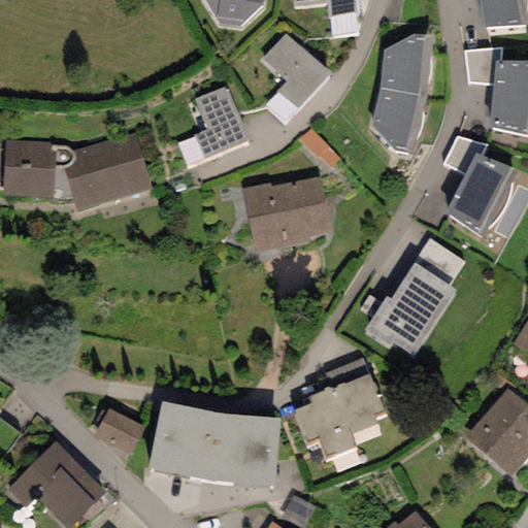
[(263,0),(203,0),(220,25),(239,27),(263,6),(263,0)]
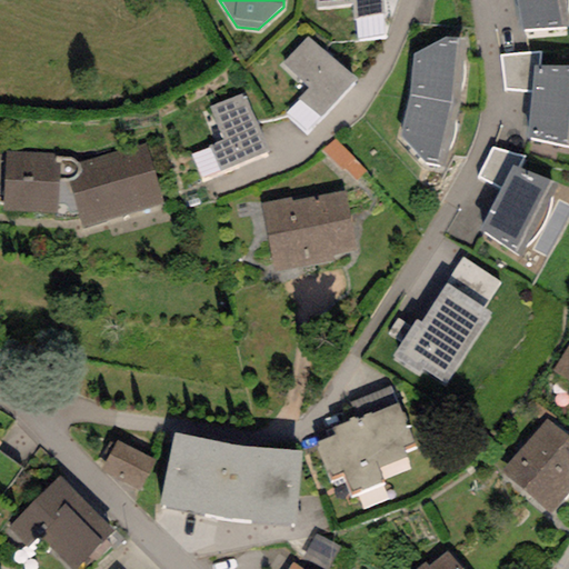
[(313,0),(315,9),(351,6),(352,21),(356,21),(358,40),(386,38),(382,0),(313,0)]
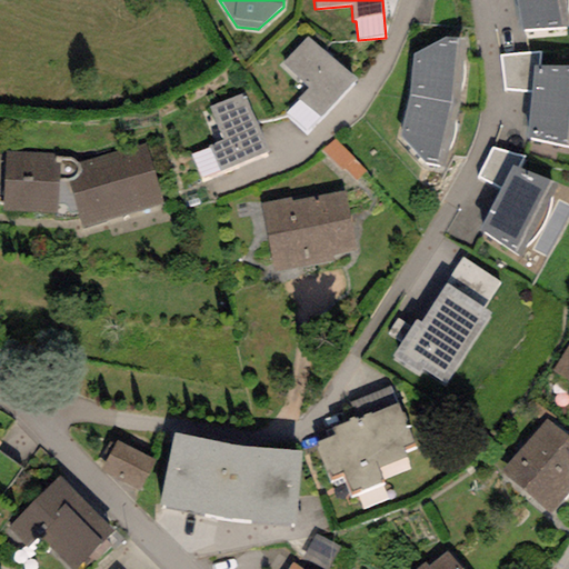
[(516,0),(521,30),(568,27),(568,21),(565,0),(516,0)]
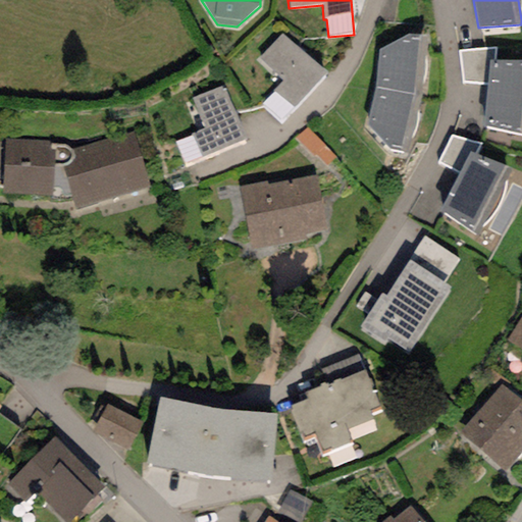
[(283,34),(260,59),(282,81),(261,104),(279,121),(325,72),(283,34)]
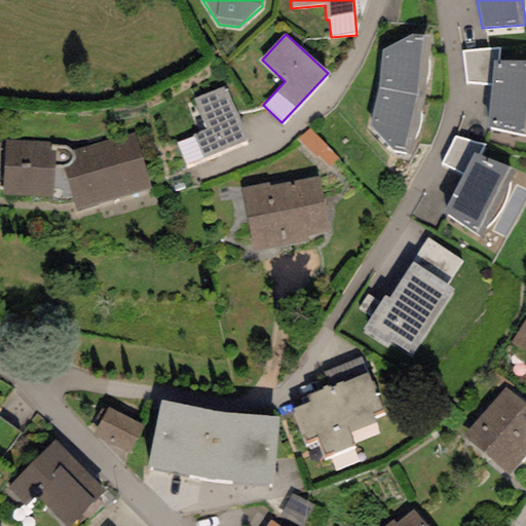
[(429,35),(423,35),(411,35),(381,50),(378,89),(416,96),(425,96),(429,35)]
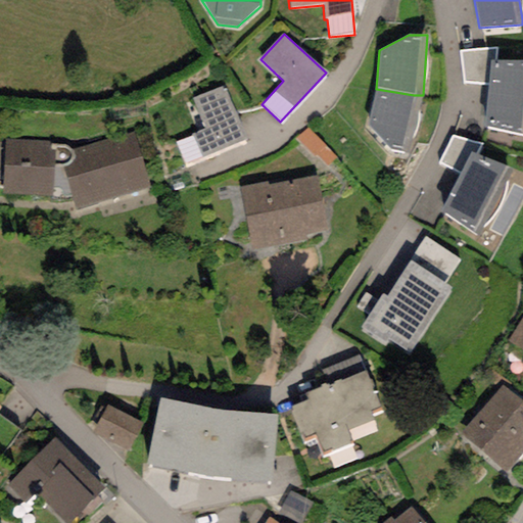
[(496,48),(460,51),(464,84),(487,84),(489,61),(495,61),(496,48)]
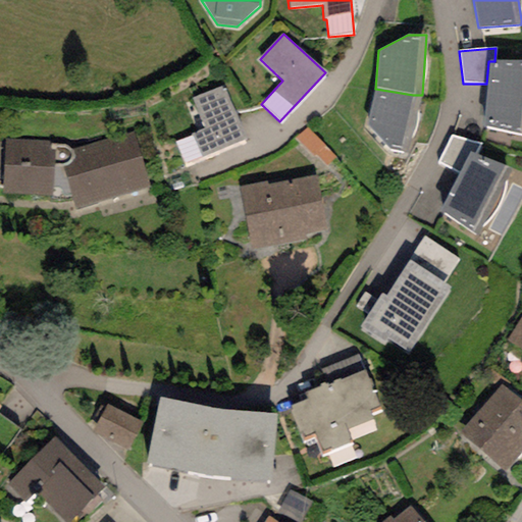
[(521,61),(494,61),(488,61),(486,84),(483,127),(521,135),(521,61)]
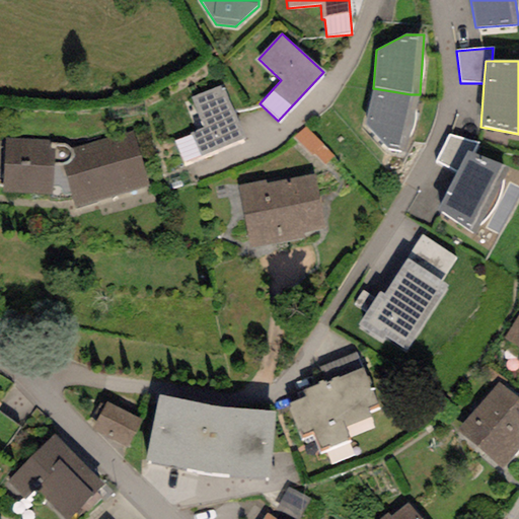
[(222,86),(192,98),(204,128),(172,141),(181,164),(243,140),(222,86)]
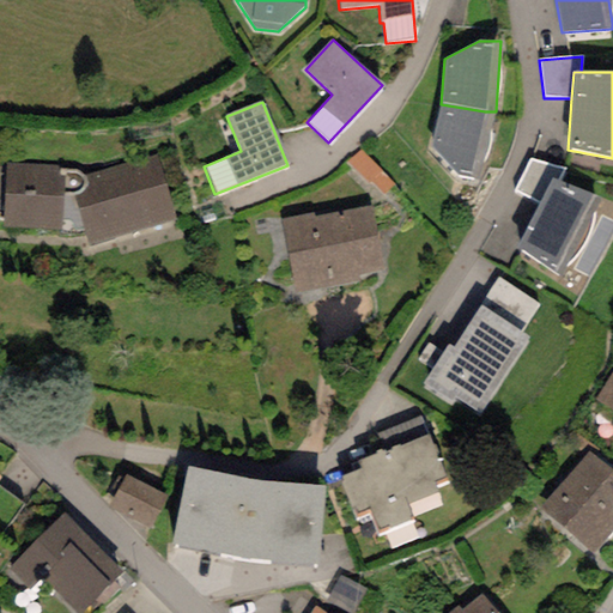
[(496,111),(485,111),(441,104),(431,147),(457,175),(473,178),(479,180),(496,111)]
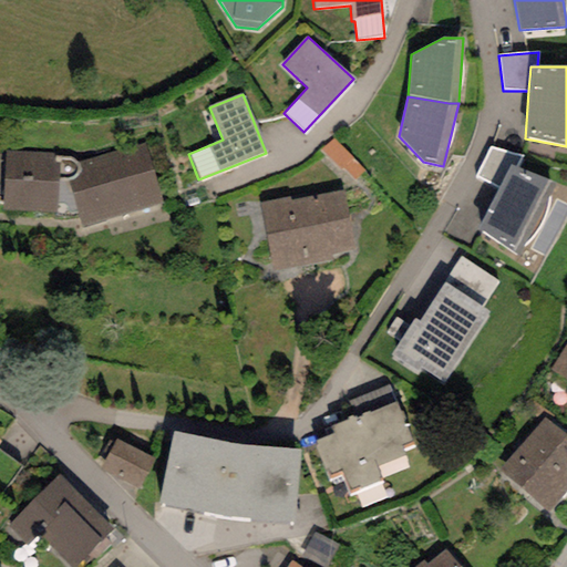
[(144,145),(79,164),(81,169),(79,175),(73,182),(69,183),(83,228),(162,203),(144,145)]
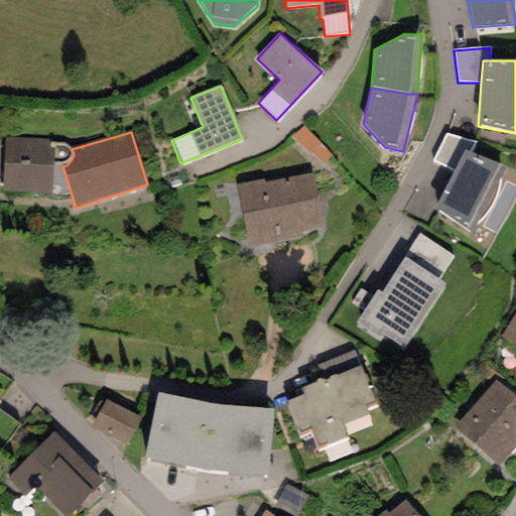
[(476,142),(446,134),(432,161),(454,171),(465,151),(470,153),(476,142)]
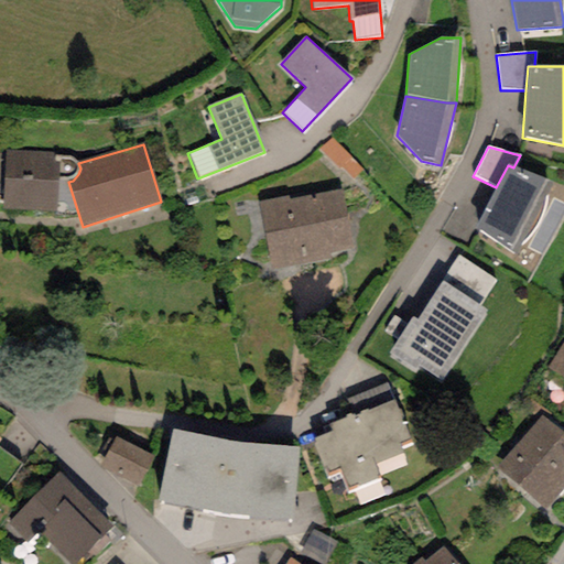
[(53,153),(6,151),(2,209),(56,213),(60,163),(53,162),(53,153)]
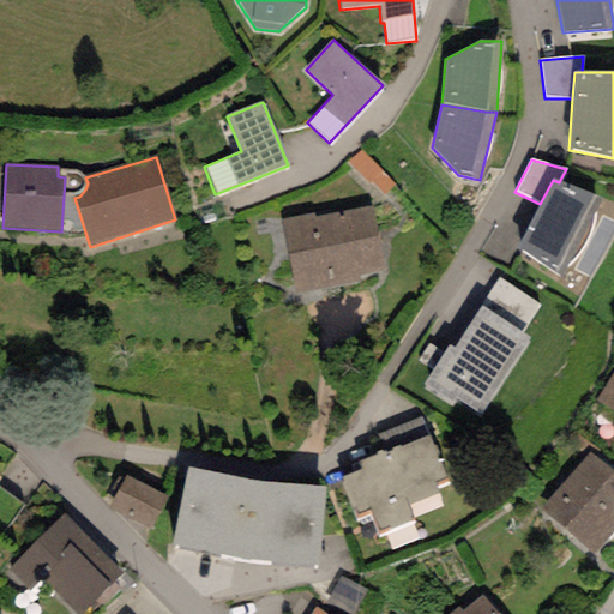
[(559,182),(553,180),(540,204),(517,245),(563,275),(601,202),(559,182)]
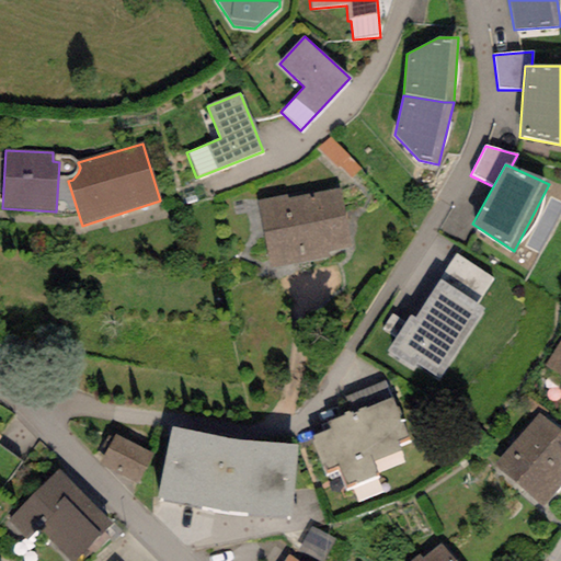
[(287,195),(255,201),(256,204),(270,270),(330,258),(329,252),(351,248),(339,189),(287,198),(287,195)]
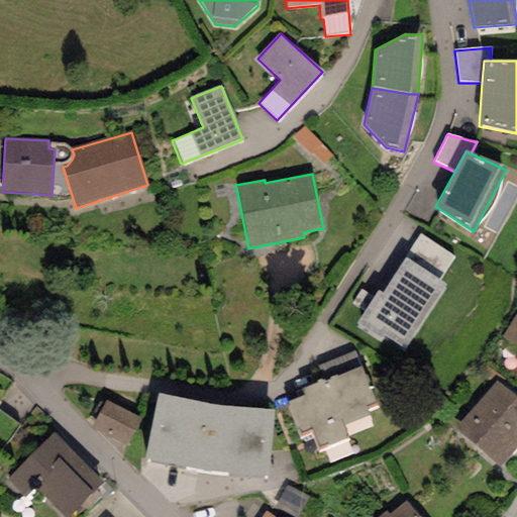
[(405,259),(439,282),(455,257),(421,235),(405,259)]
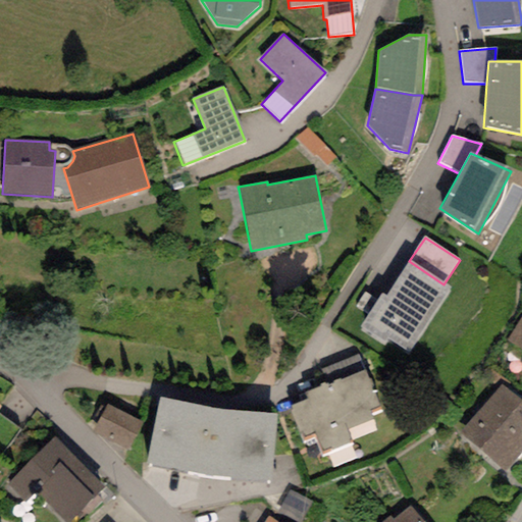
[(444,284),(409,261),(386,297),(381,294),(358,328),(384,346),(388,340),(407,352),(450,289),(444,284)]
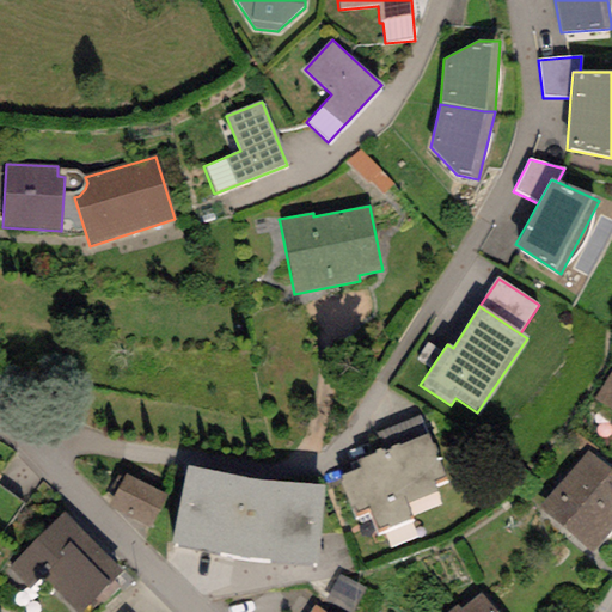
[(611,371),(595,399),(611,409),(611,371)]
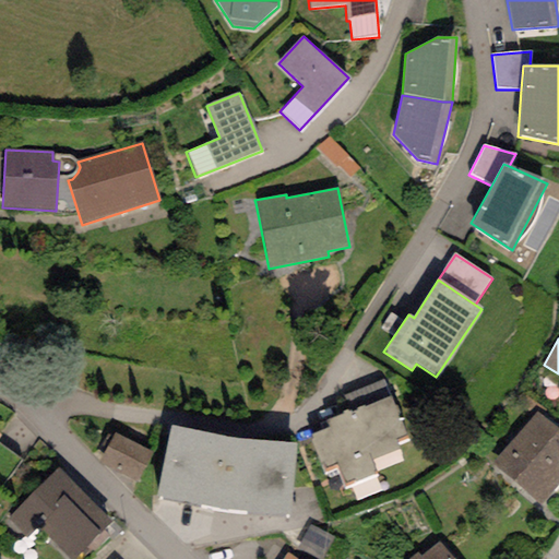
[(328,428),(309,435),(324,473),(336,468),(344,487),(376,475),(370,462),(401,450),(397,440),(408,436),(385,380),(343,396),(348,411),(324,420),(328,428)]
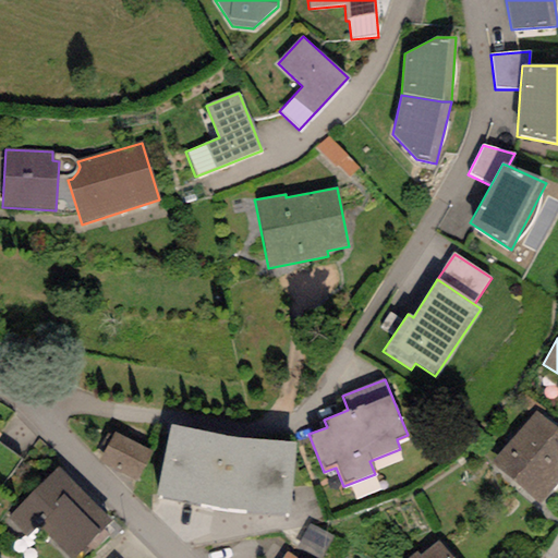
[(492,462),(540,505),(557,483),(557,429),(536,411),(492,462)]
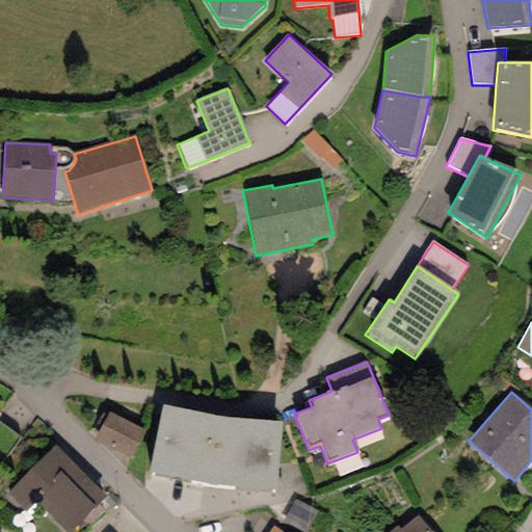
[(216,417),(162,405),(148,477),(210,490),(274,494),(283,422),(216,417)]
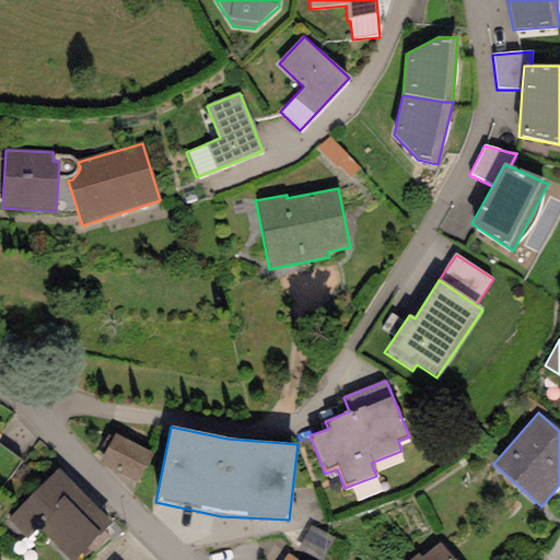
[(152,454),(114,435),(100,463),(138,482),(152,454)]
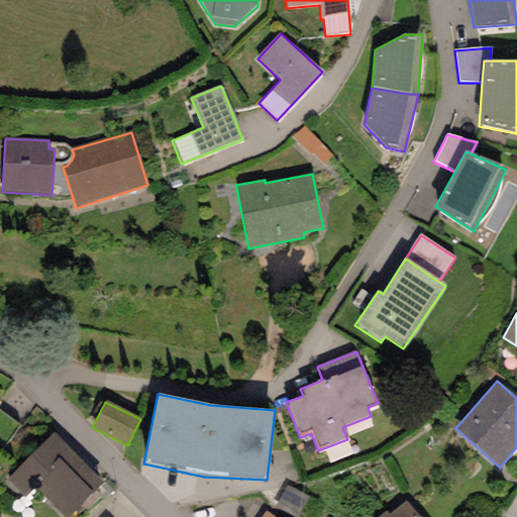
[(69,516),(103,484),(54,434),(7,481),(24,499),(34,489),(63,516),(69,516)]
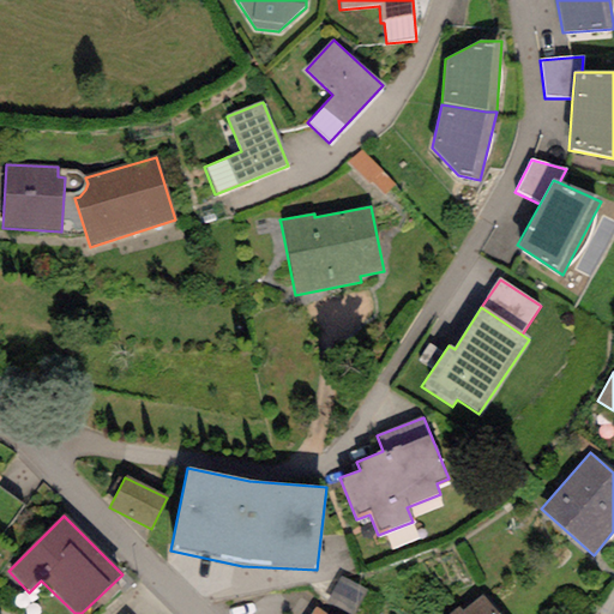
[(354,613),(367,590),(339,577),(326,605),(345,613),(354,613)]
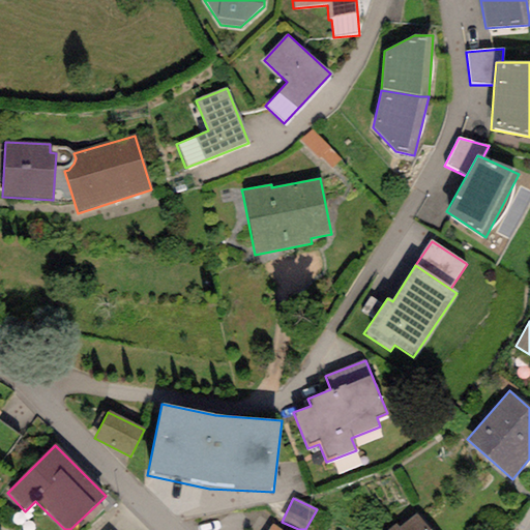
[(429,529),(416,513),(400,527),(396,523),(387,529),(429,529)]
